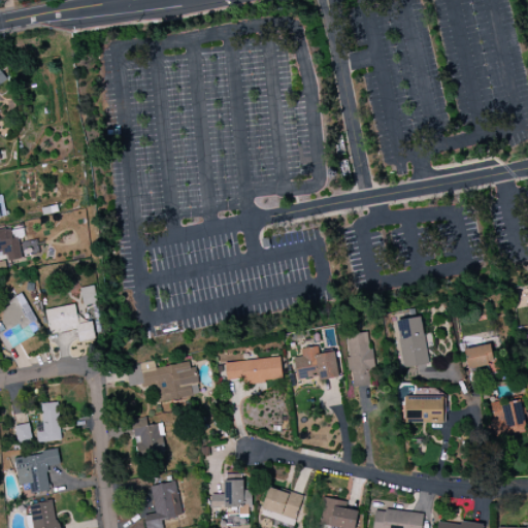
[(0,229),(0,255),(4,255),(6,262),(22,259),(18,237),(12,239),(9,228),(0,229)]
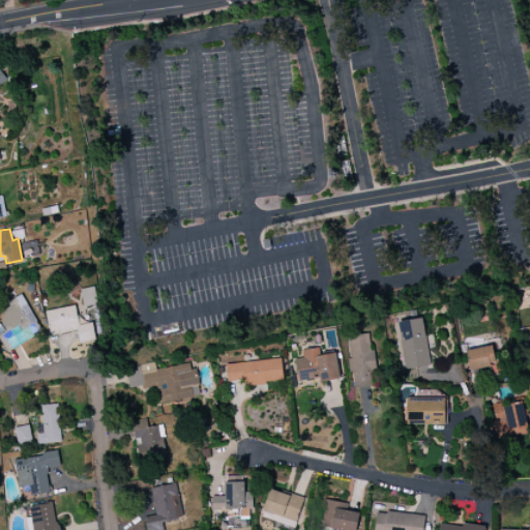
[(83,307),(96,305),(93,288),(80,290),(83,307)]
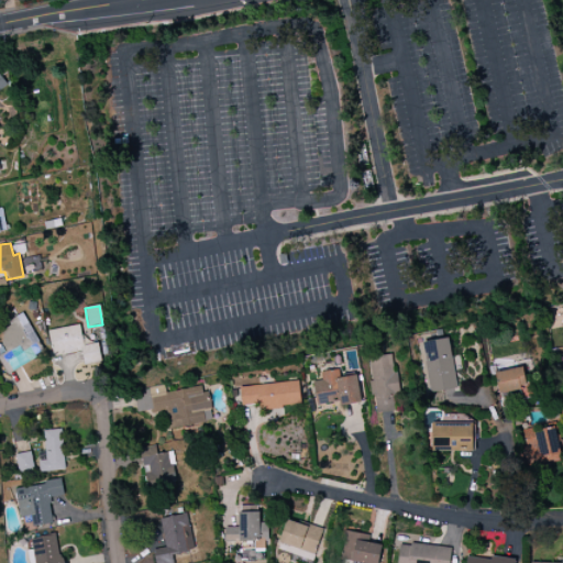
[(422,342),(429,393),(456,389),(449,338),(422,342)]
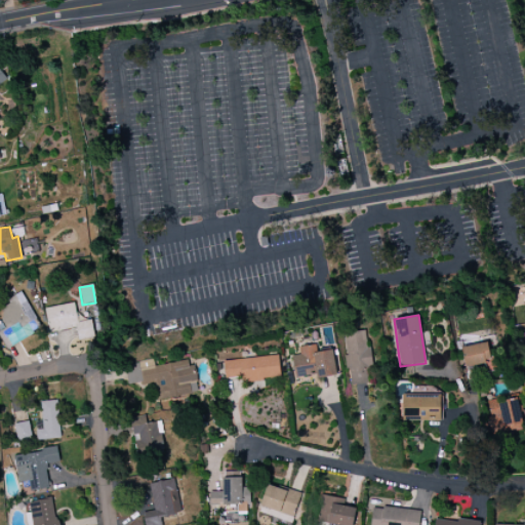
[(350,386),(371,384),(365,331),(344,333),(350,386)]
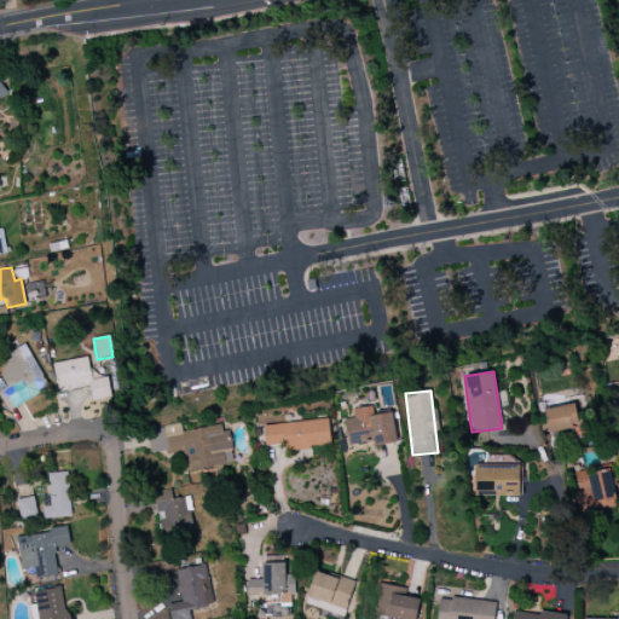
[(582,434),(576,404),(544,410),(549,434),(571,429),(572,435),(582,434)]
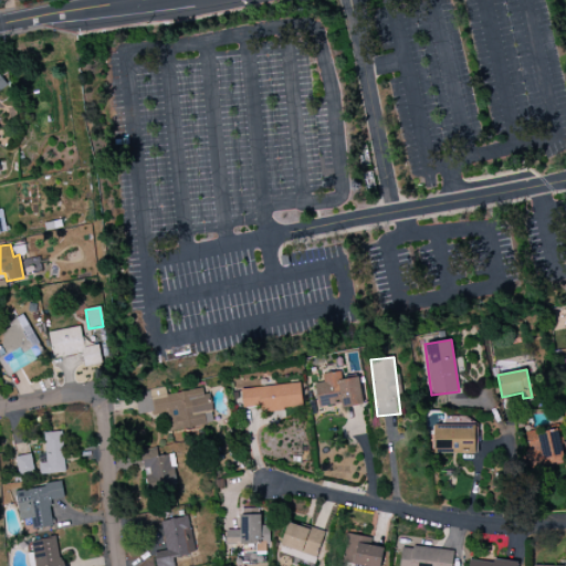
[(363,405),(358,377),(343,379),(342,371),(322,375),(323,383),(315,384),(318,407),(341,404),(342,408),(363,405)]
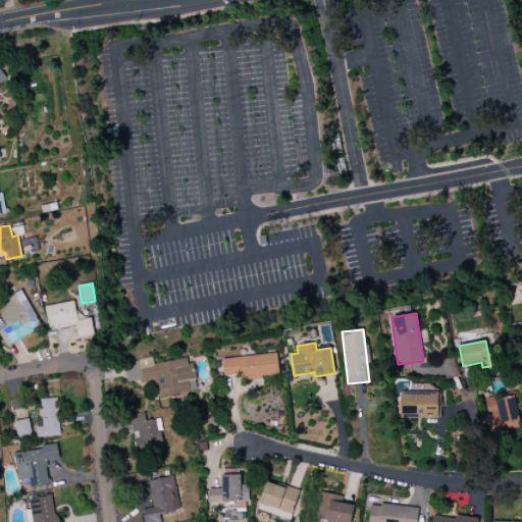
[(278,375),(276,354),(221,359),(223,376),(241,375),(242,379),(278,375)]
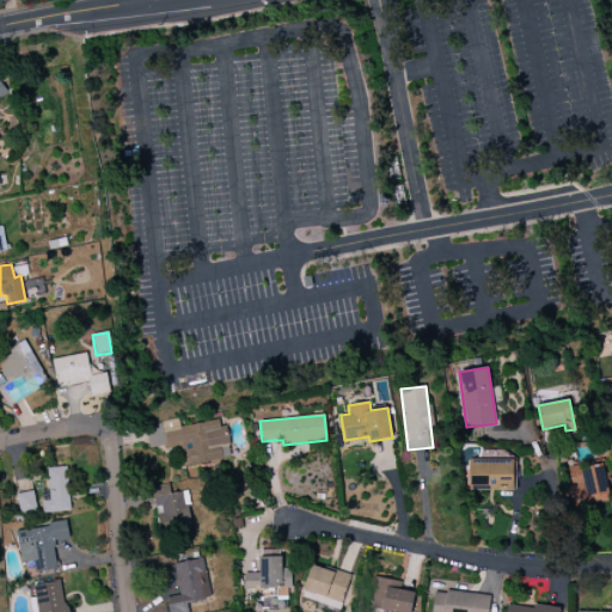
[(230,458),(221,420),(179,428),(178,420),(145,427),(150,451),(176,446),(179,461),(188,459),(189,466),(230,458)]
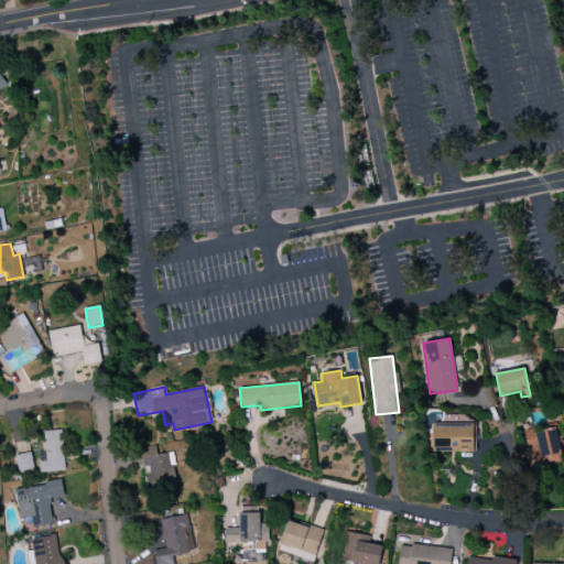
[(472,453),(473,425),(432,425),(432,452),(472,453)]
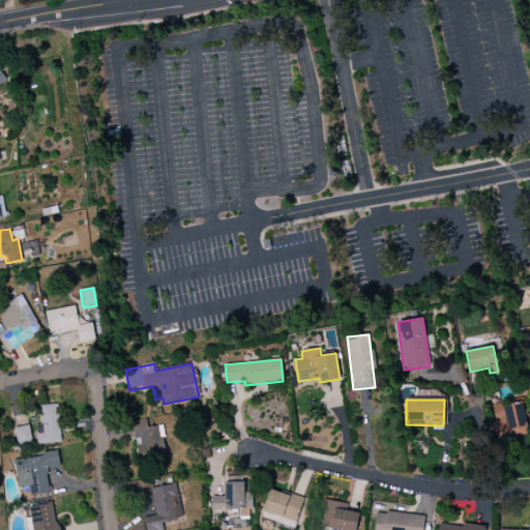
[(492,407),(495,420),(492,421),(497,441),(528,434),(521,401),(492,407)]
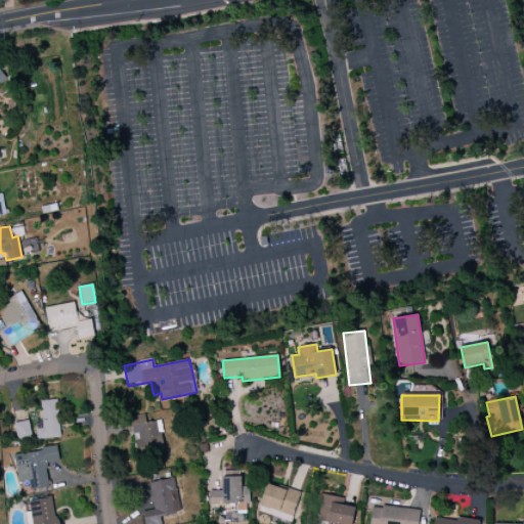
[(60,438),(58,400),(40,401),(41,421),(36,421),(36,439),(60,438)]
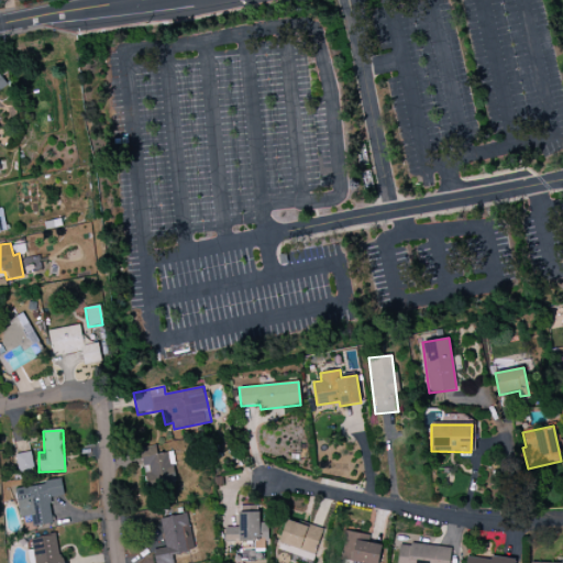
[(147,489),(177,483),(170,452),(157,454),(155,445),(139,449),(147,489)]
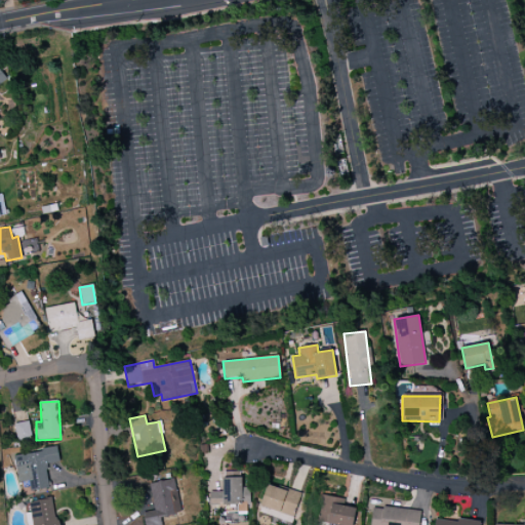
[(16,441),(31,440),(29,422),(14,423),(16,441)]
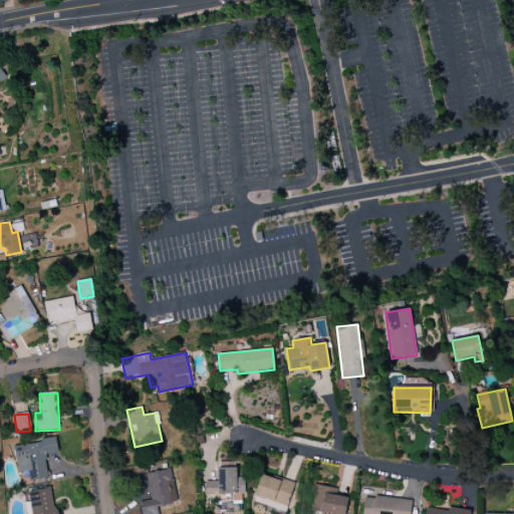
[(13,445),(17,473),(28,471),(29,481),(48,478),(44,455),(58,454),(56,440),(13,445)]
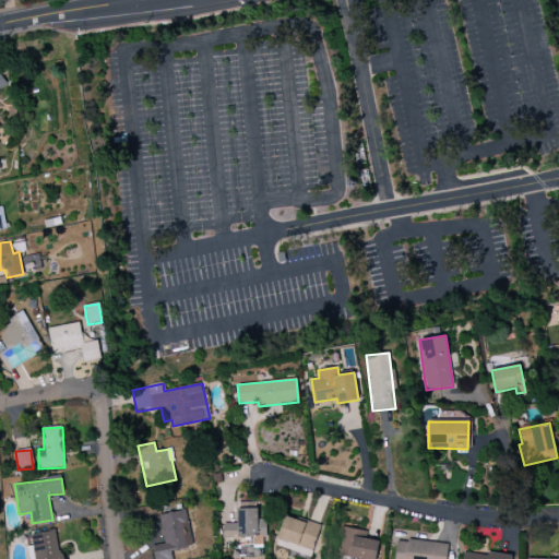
[(252,537),(252,544),(265,544),(265,519),(258,519),(258,504),(237,504),(237,537),(252,537)]
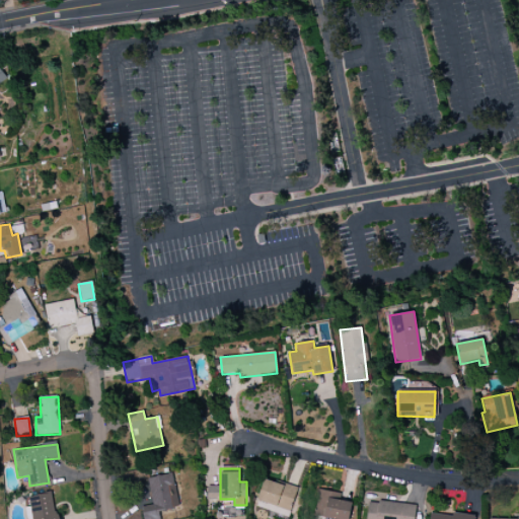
[(178,508),(172,473),(147,478),(152,505),(141,507),(143,518),(159,518),(158,512),(178,508)]
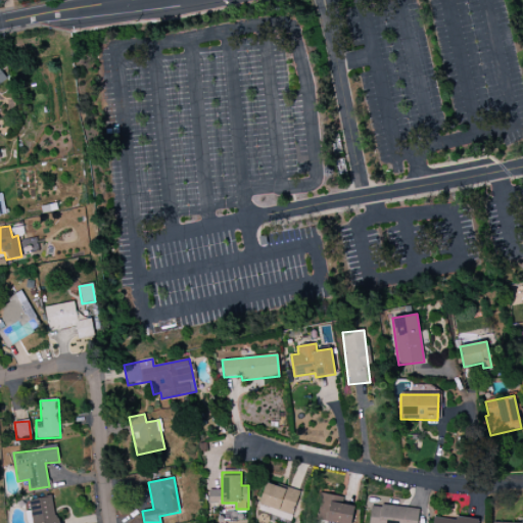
[(257,511),(290,521),(299,492),(267,482),(257,511)]
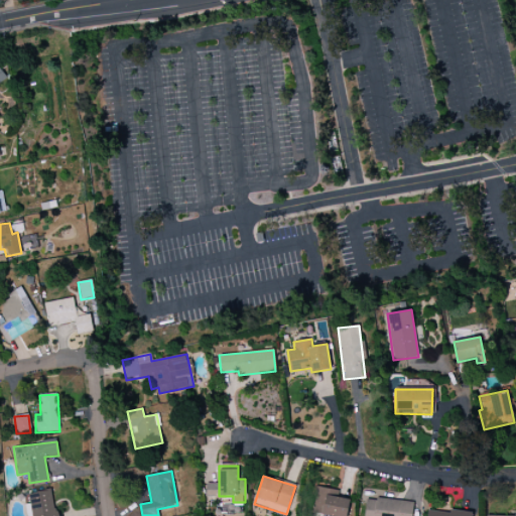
[(339,491),(315,486),(310,512),(329,515),(347,515),(351,500),(338,498),(339,491)]
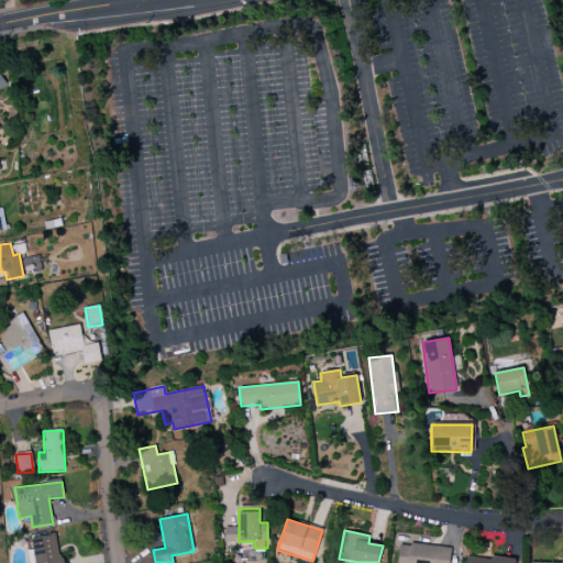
[(61,562),(58,536),(31,539),(33,552),(34,552),(35,562),(61,562)]
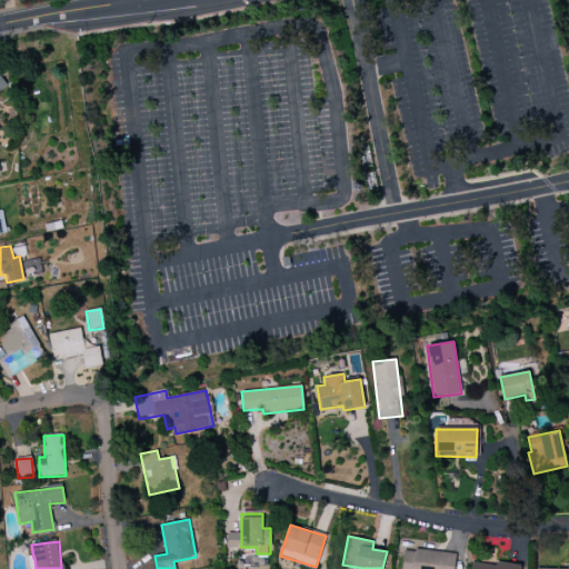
[(403,549),(401,568),(453,568),(456,553),(403,549)]
